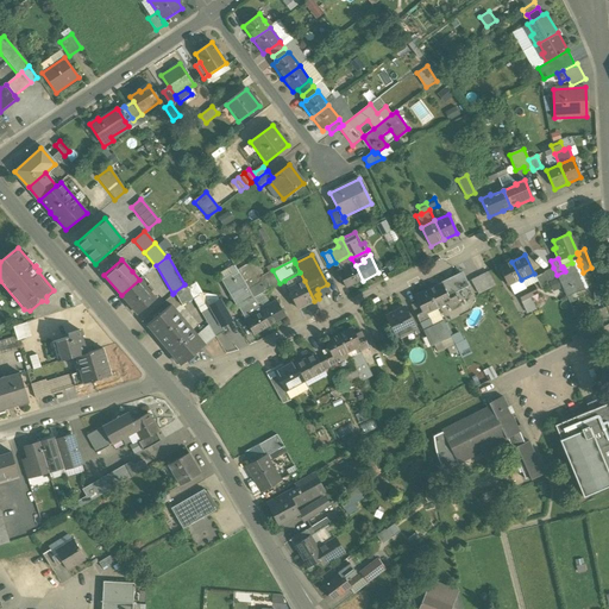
[(255,261),(238,271),(238,272),(249,290),(264,281),(262,277),(263,276),(255,261)]
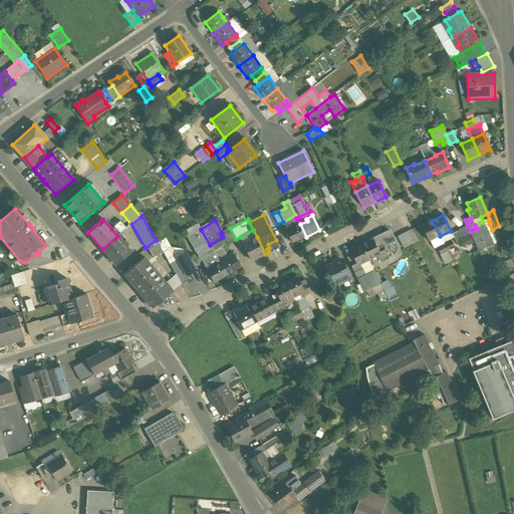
[(126,229),(119,221),(111,229),(117,236),(126,229)]
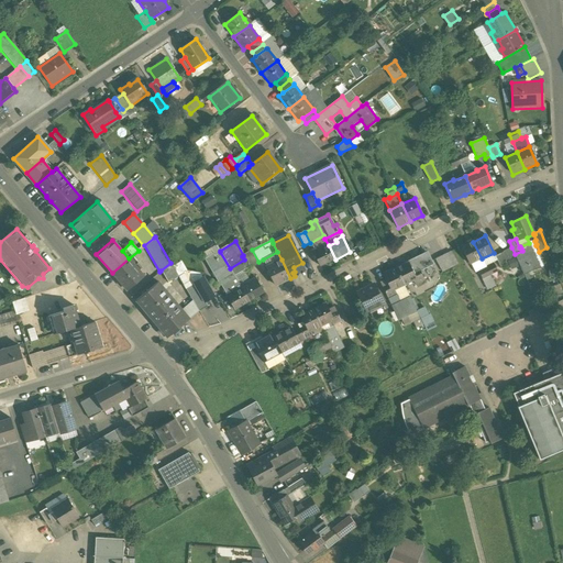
[(482,258),(473,242),(461,247),(470,265),(482,258)]
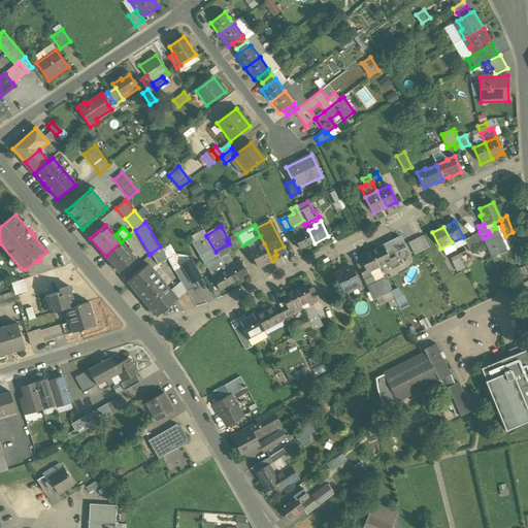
[(499,229),(489,233),(490,235),(483,238),(484,241),(491,257),(507,250),(499,229)]
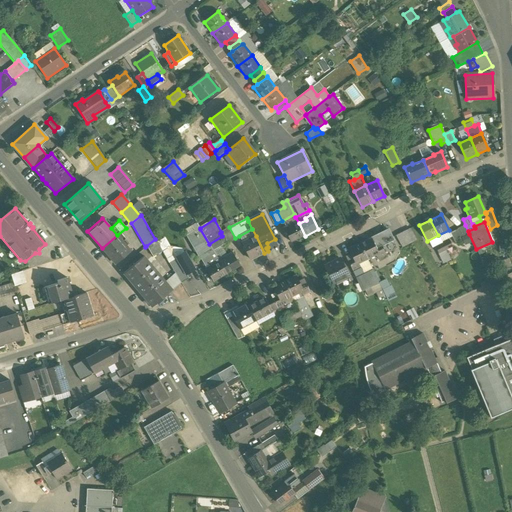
[(299,223),(291,227),(290,225),(283,228),(290,243),(305,236),(299,223)]
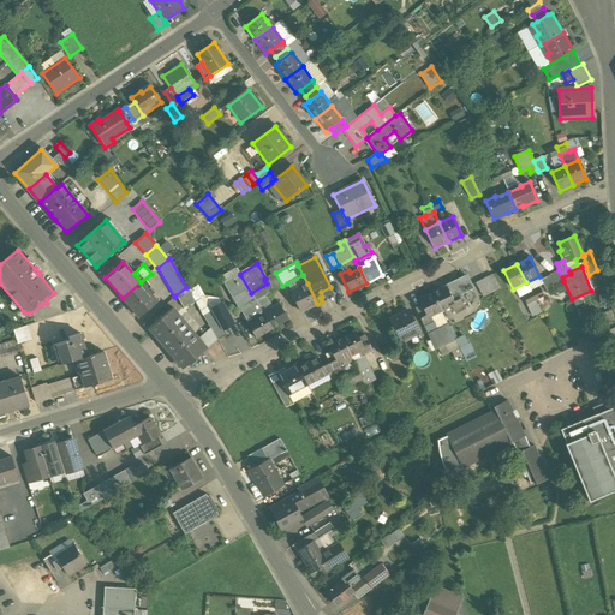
[(549,276),(541,280),(547,292),(557,288),(555,285),(563,281),(562,278),(559,270),(549,275),(549,276)]
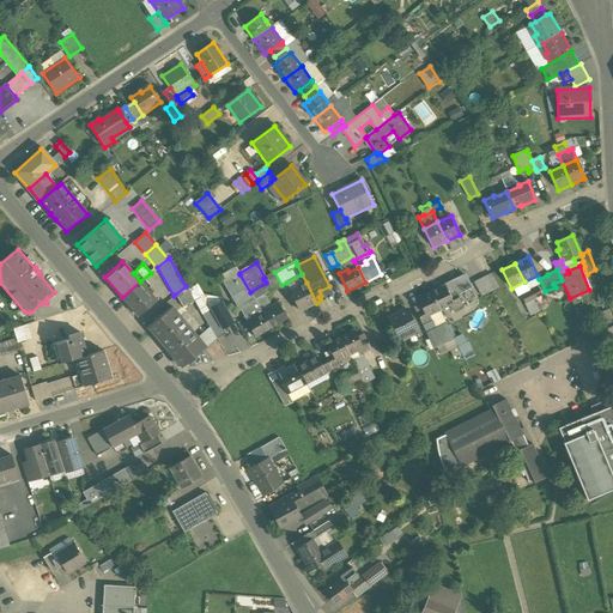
[(265,278),(263,279),(266,283),(271,291),(281,285),(274,272),(265,278)]
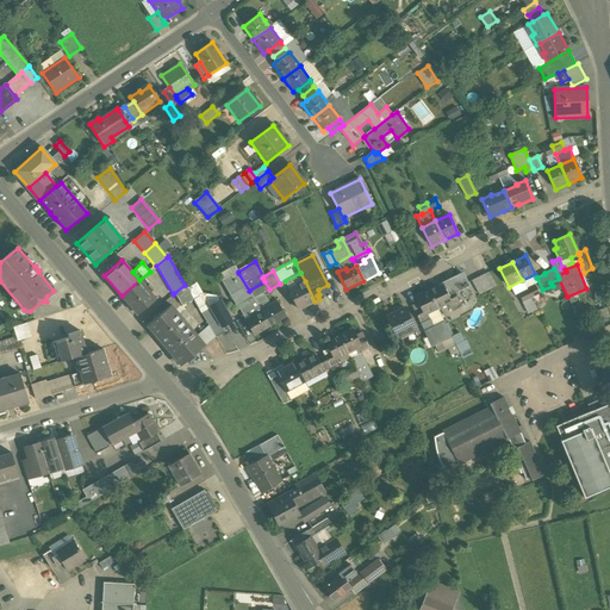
[(238,273),(232,278),(230,274),(221,280),(238,310),(238,309),(242,315),(251,309),(249,304),(255,300),(249,291),(238,273)]
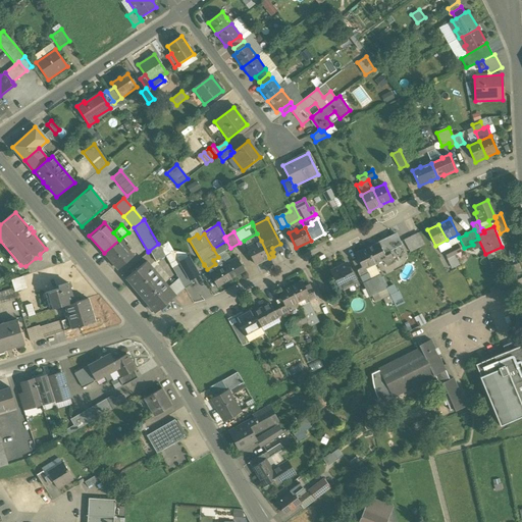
[(257,233),(244,241),(247,248),(261,241),(257,233)]
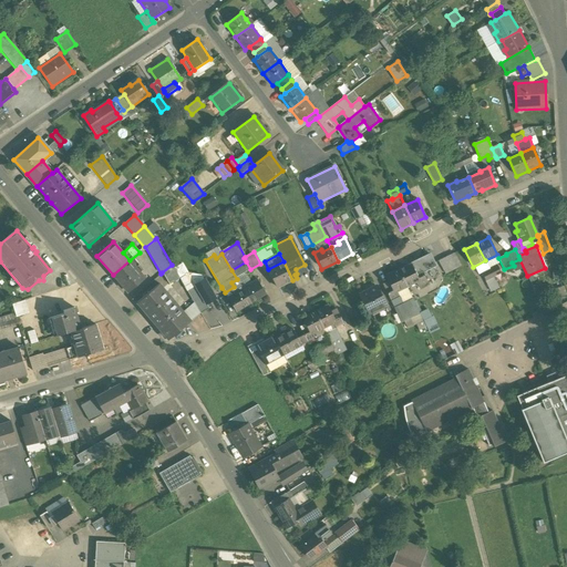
[(461,266),(453,254),(446,257),(453,270),(461,266)]
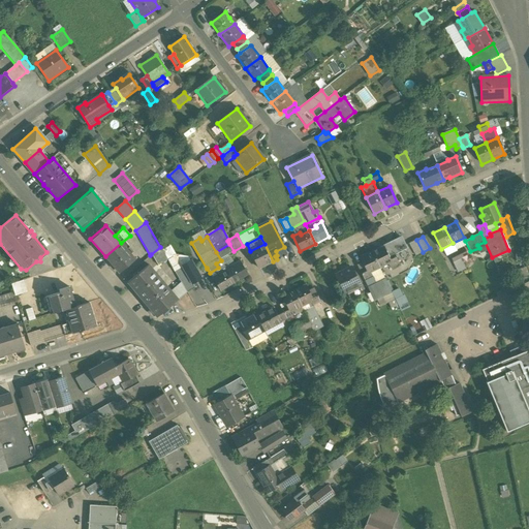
[(401,238),(383,246),(389,256),(394,254),(406,248),(401,238)]
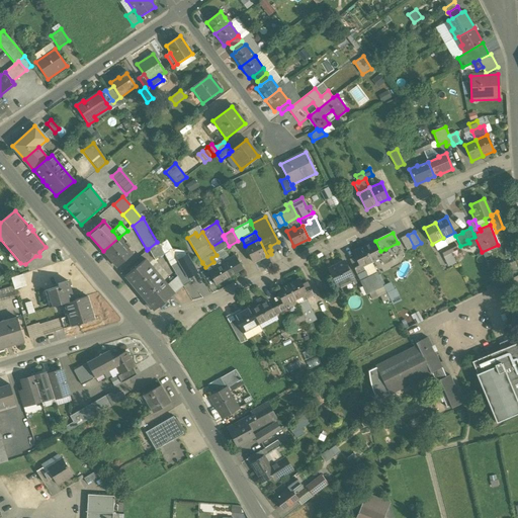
[(408,235),(400,239),(407,251),(414,247),(408,235)]
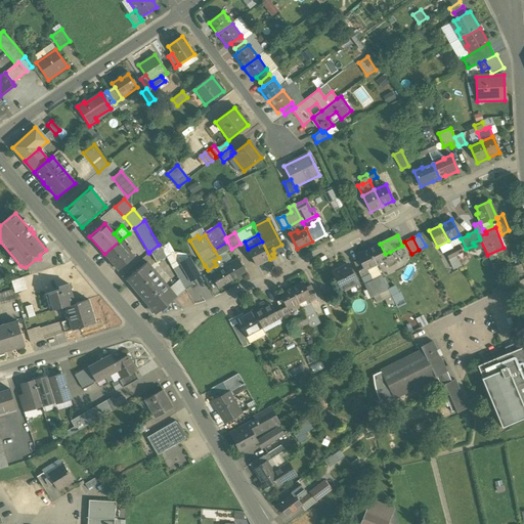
[(120,241),(104,254),(119,270),(134,258),(120,241)]
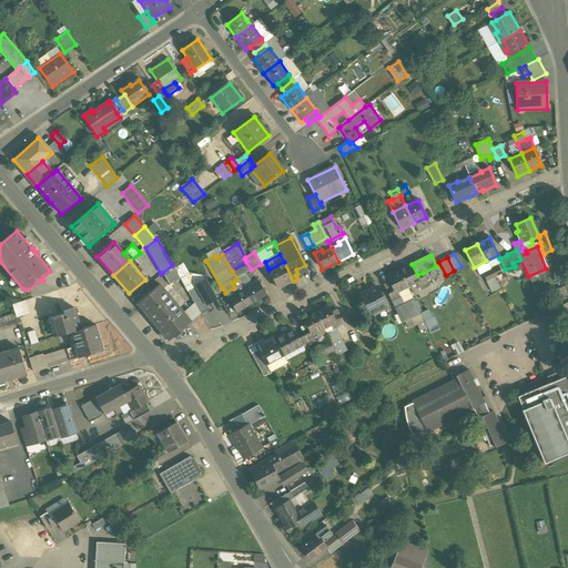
[(246,262),(232,271),(236,279),(251,270),(246,262)]
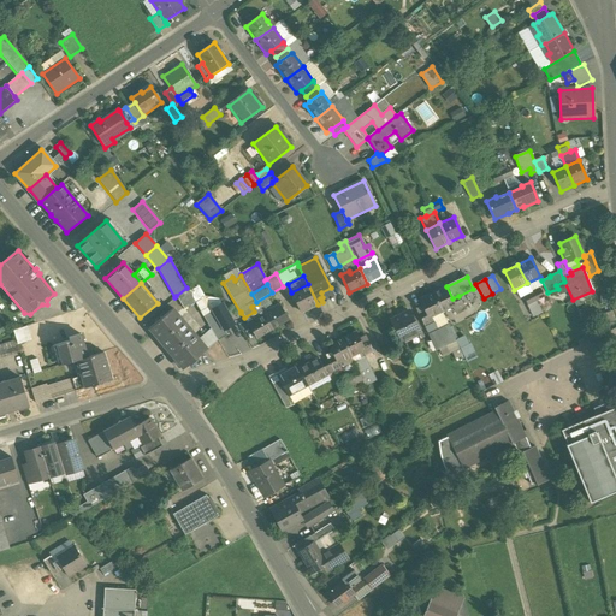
[(308,284),(291,292),(301,313),(318,304),(308,284)]
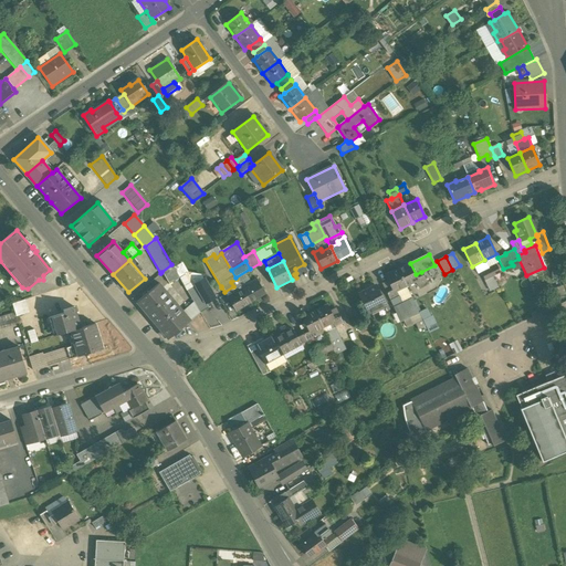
[(201,275),(188,272),(182,263),(174,268),(179,278),(179,279),(186,291),(196,285),(203,280),(201,275)]
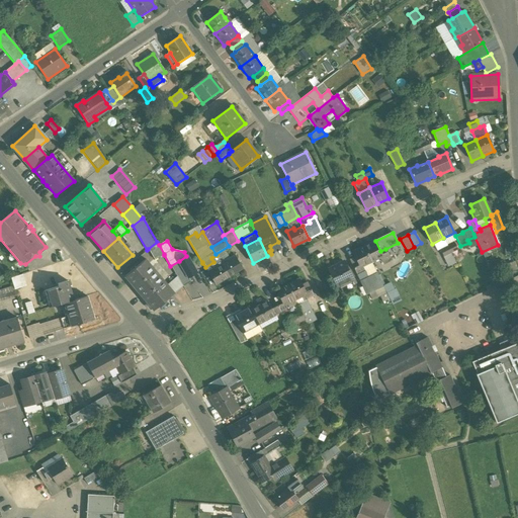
[(380,251),(375,241),(363,247),(371,263),(380,259),(382,262),(390,258),(385,249),(380,251)]
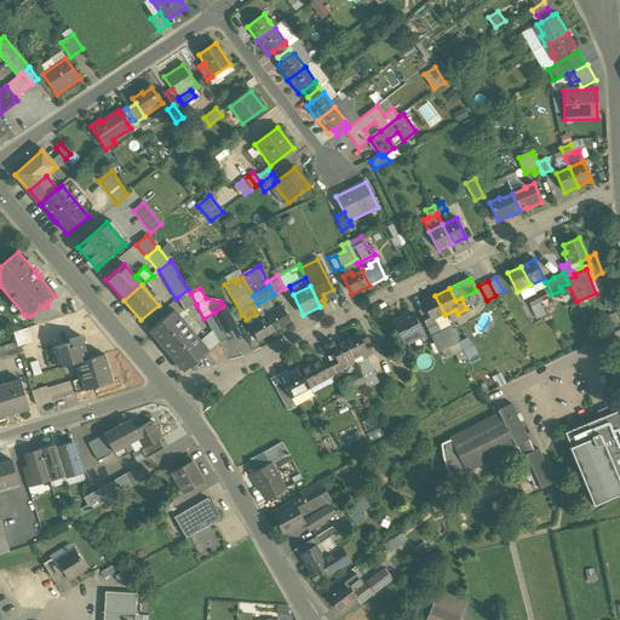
[(190,293),(188,290),(177,298),(185,311),(196,305),(196,304),(190,293)]
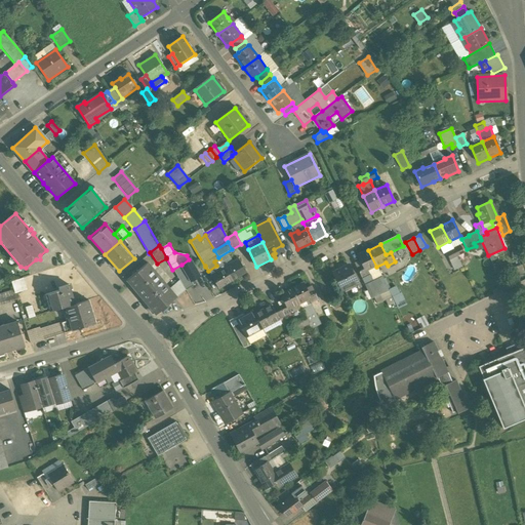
[(461,247),(453,250),(456,256),(465,253),(461,247)]
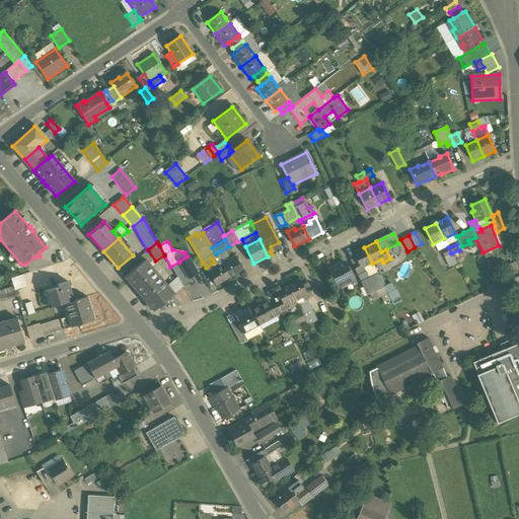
[(364,247),(353,253),(357,263),(352,266),(357,276),(365,272),(363,268),(372,264),(364,247)]
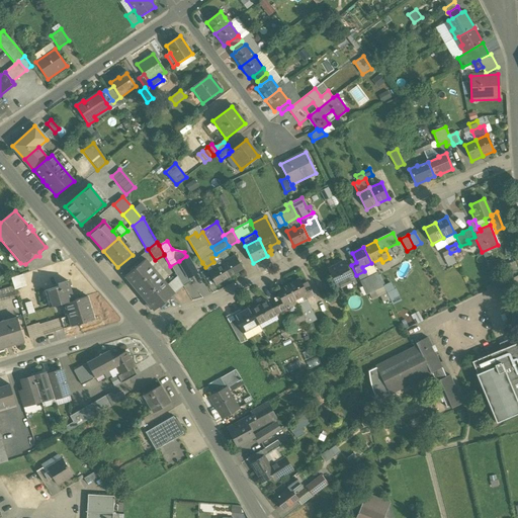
[(447,247),(440,251),(443,257),(450,253),(447,247)]
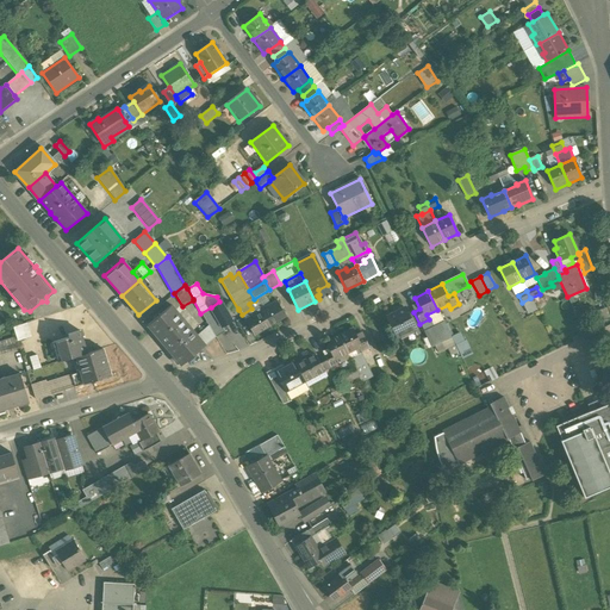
[(530,298),(522,303),(528,313),(536,310),(530,298)]
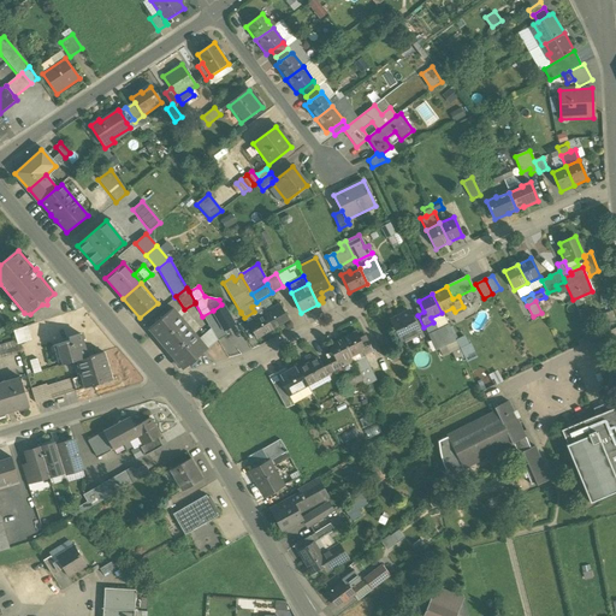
[(258,303),(252,307),(254,312),(244,318),(247,323),(254,318),(255,320),(265,315),(258,303)]
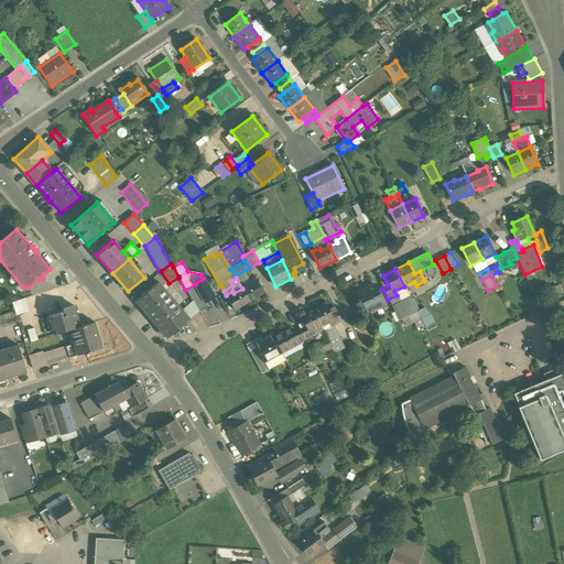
[(264,293),(256,278),(249,282),(250,284),(242,289),(250,302),(264,293)]
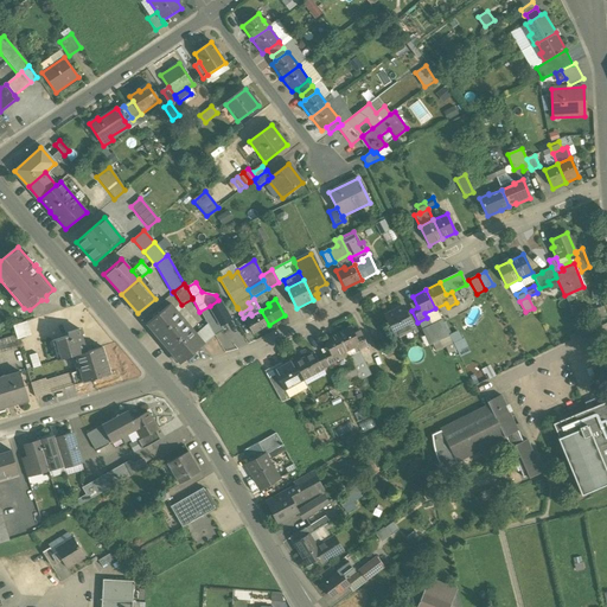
[(229,318),(219,300),(218,300),(210,306),(219,324),(229,318)]
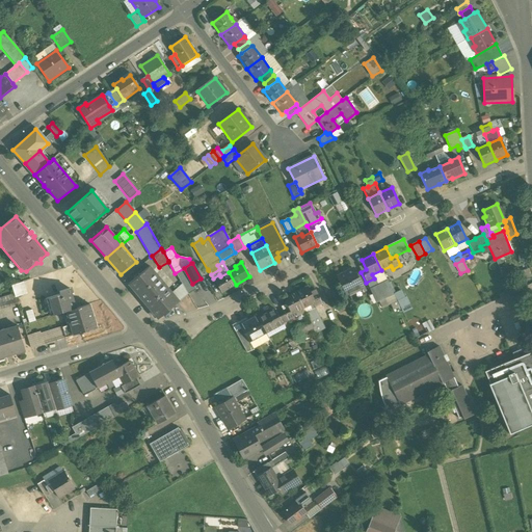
[(171,293),(150,267),(129,284),(158,320),(179,302),(171,293)]
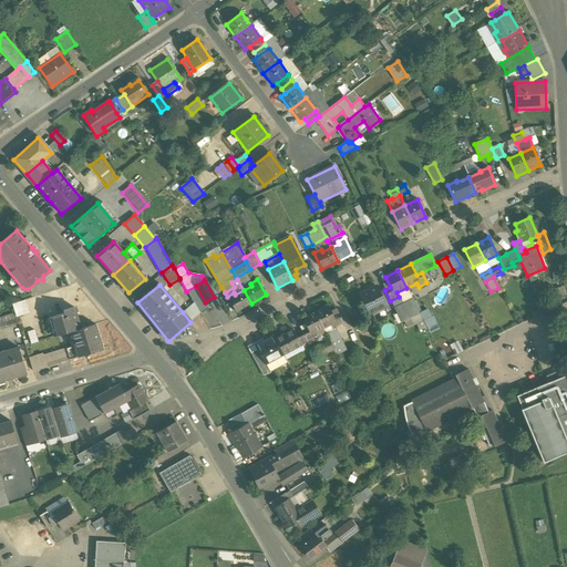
[(205,302),(196,286),(186,291),(194,303),(200,313),(208,308),(205,302)]
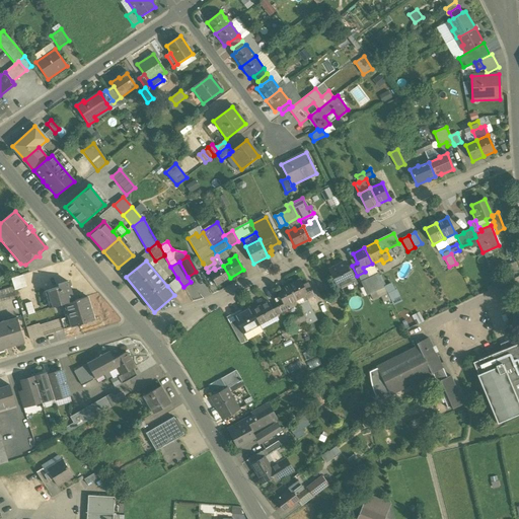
[(344,263),(328,270),(337,288),(353,281),(344,263)]
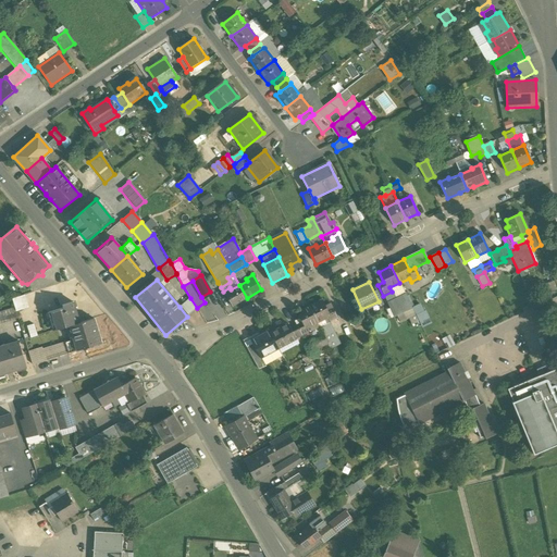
[(399,283),(390,287),(392,292),(396,299),(405,294),(399,283)]
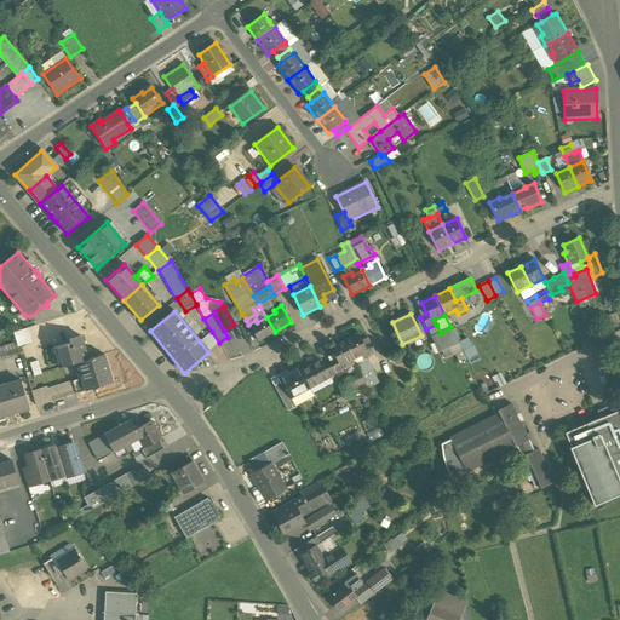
[(267,317),(257,322),(256,320),(248,325),(258,342),(275,332),(267,317)]
